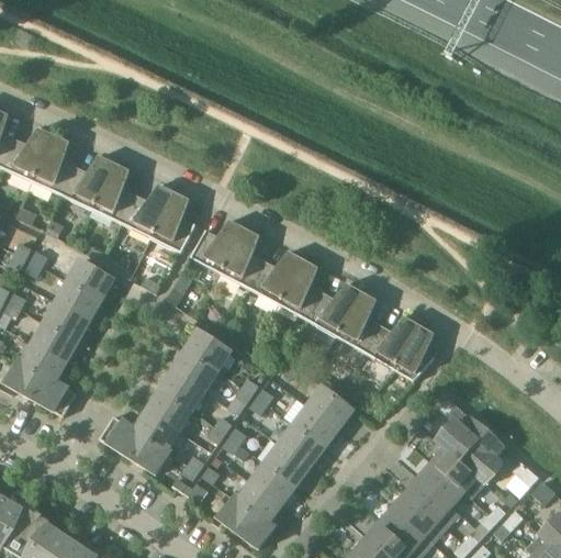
[(0,165),(3,167),(15,142),(3,136),(10,113),(0,109),(0,165)]
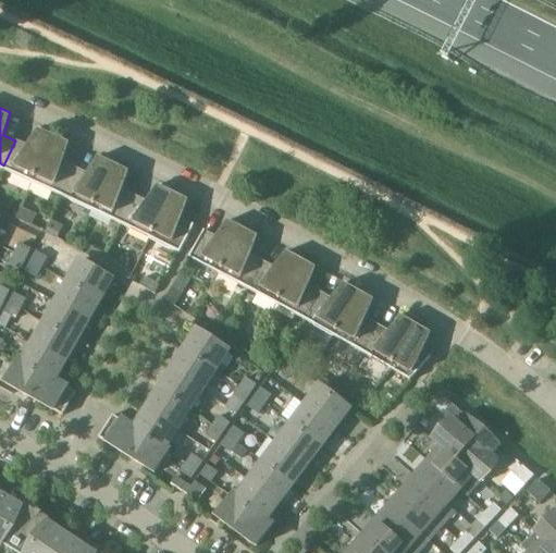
[(26,146),(15,140),(3,166),(34,180),(54,132),(39,125),(26,146)]
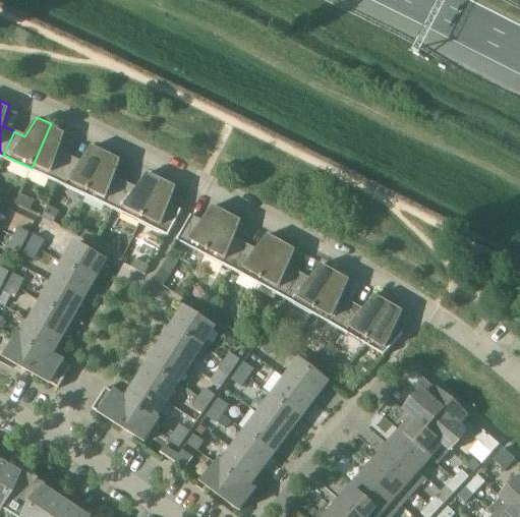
[(32,168),(60,180),(69,157),(59,152),(66,130),(51,123),(32,168)]
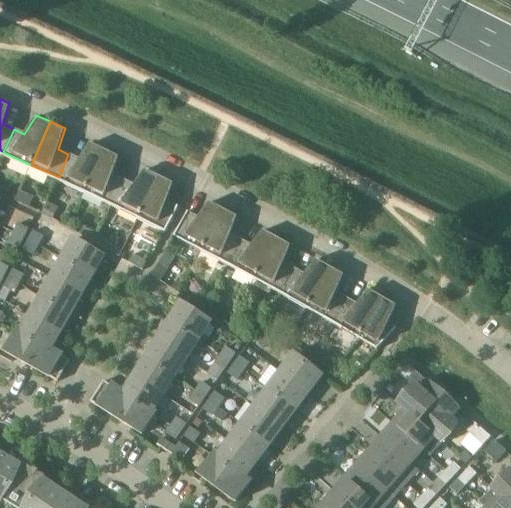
[(59,177),(86,190),(105,147),(91,140),(79,159),(68,154),(59,177)]
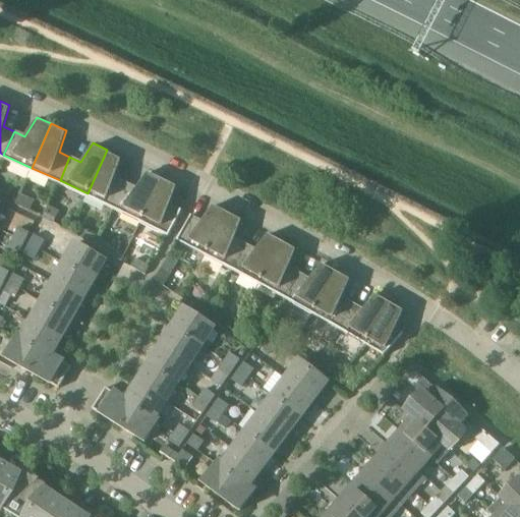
[(121,157),(107,150),(88,193),(115,207),(125,183),(114,178),(121,157)]
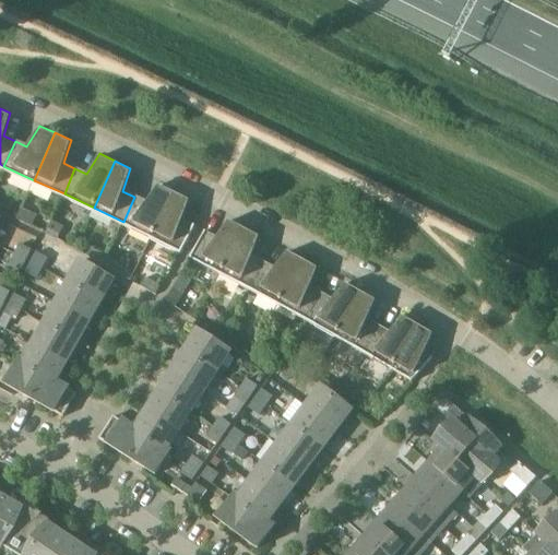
[(123,222),(153,236),(175,190),(159,181),(145,202),(134,197),(123,222)]
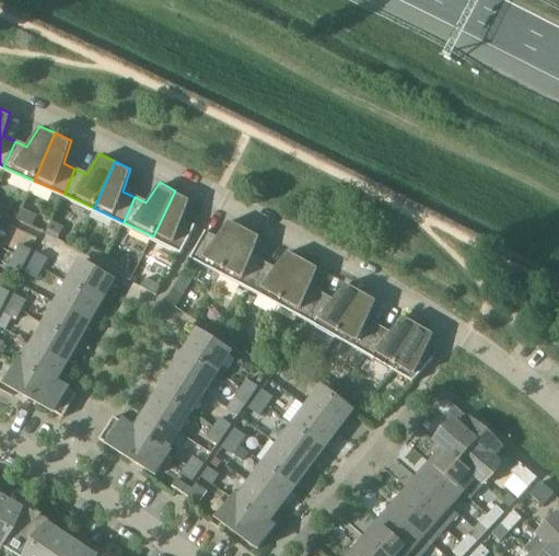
[(175,190),(153,236),(182,251),(196,222),(195,221),(193,226),(183,221),(190,198),(175,190)]
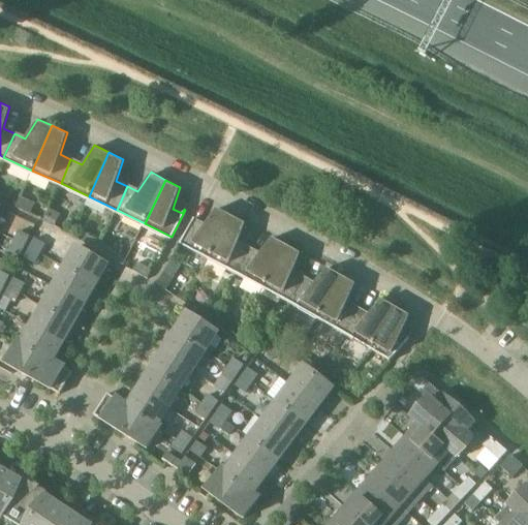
[(18,204),(30,210),(34,201),(22,194),(18,204)]
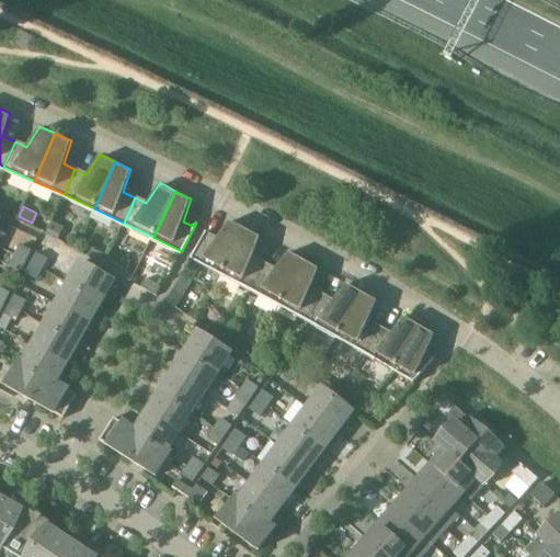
[(54,217),(46,230),(58,237),(65,224),(54,217)]
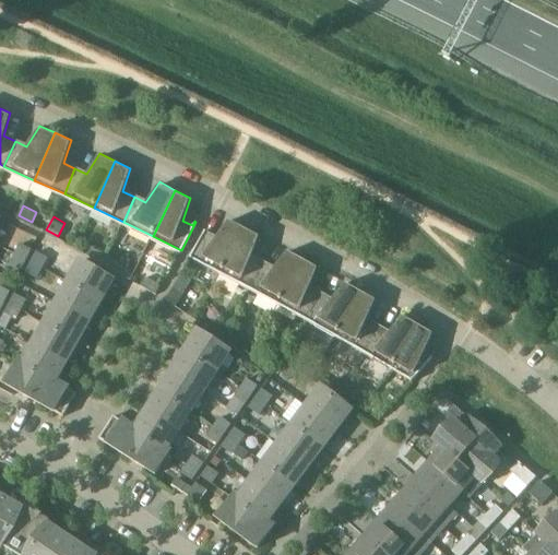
[(191,256),(221,271),(245,225),(229,217),(215,237),(205,232),(208,228),(206,227),(191,256)]
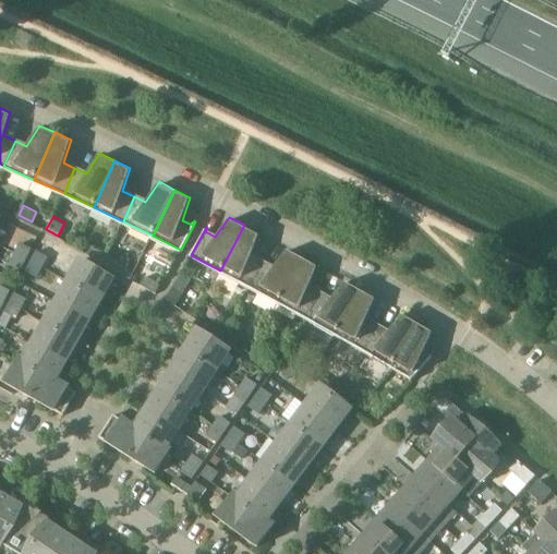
[(259,233),(244,225),(220,271),(250,286),(262,262),(251,255),(259,233)]
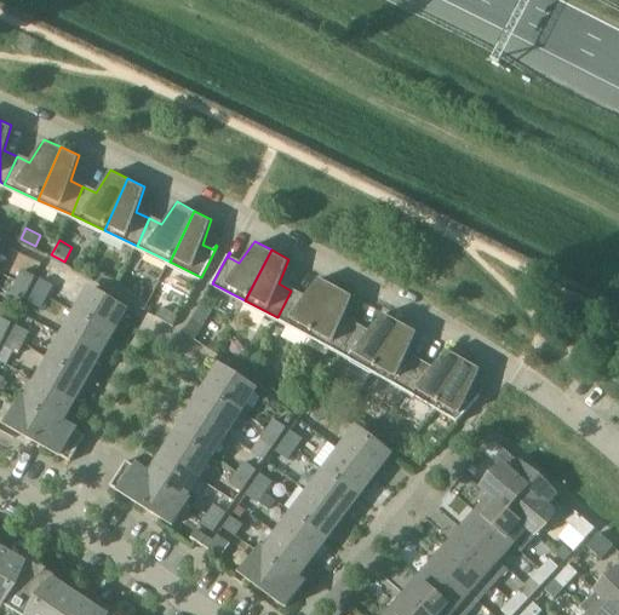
[(22,266),(17,276),(30,283),(35,274),(22,266)]
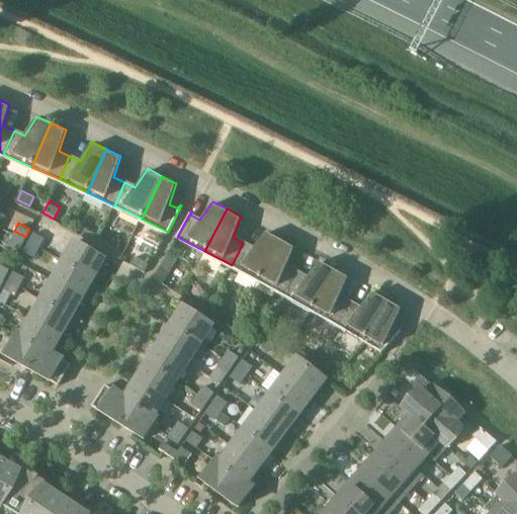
[(81,234),(97,243),(101,235),(85,226),(81,234)]
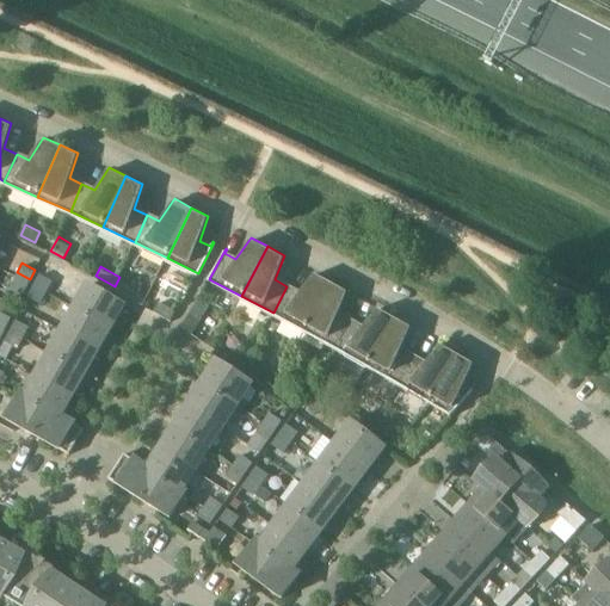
[(273,313),(305,329),(331,280),(315,271),(300,292),(287,286),(273,313)]
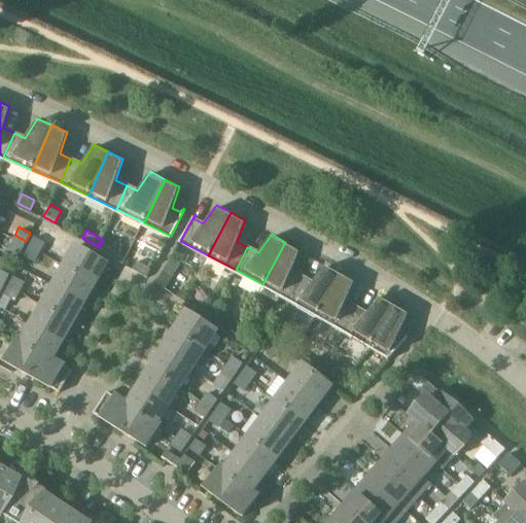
[(14,235),(9,245),(21,251),(26,241),(14,235)]
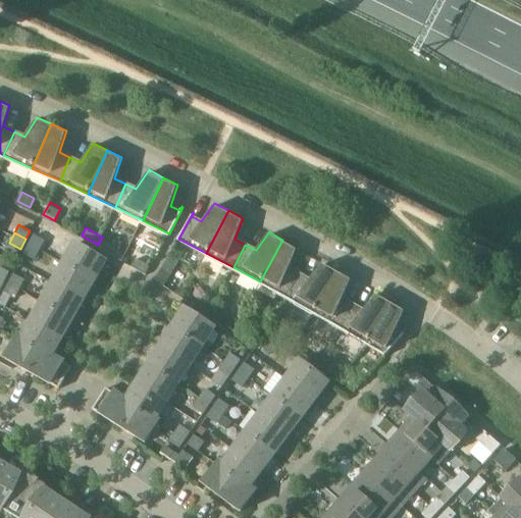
[(34,232),(30,242),(41,248),(45,238),(34,232)]
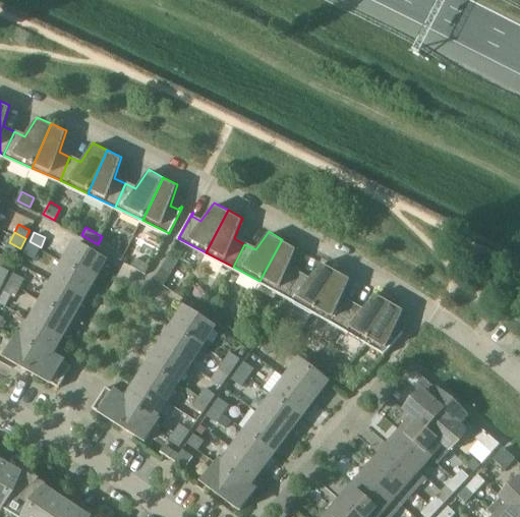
[(111,251),(115,243),(102,236),(98,244),(111,251)]
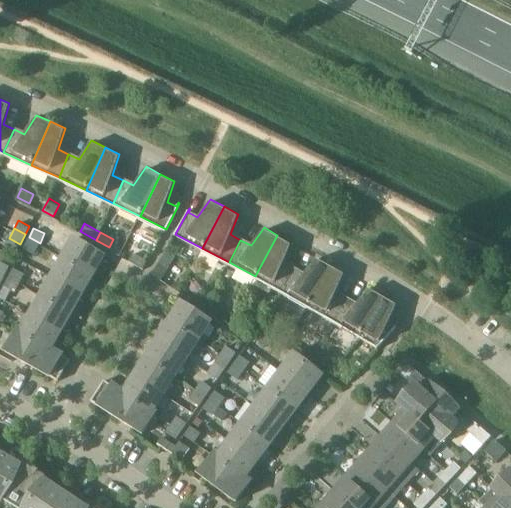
[(255,276),(282,291),(293,269),(283,263),(291,242),(277,235),(255,276)]
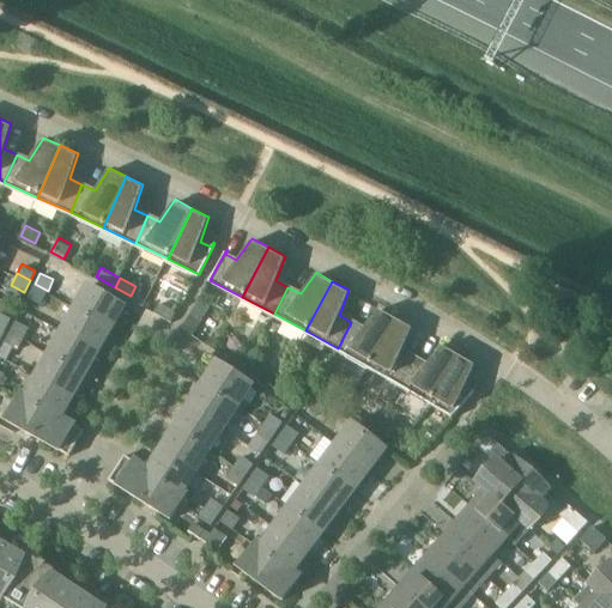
[(89,283),(76,305),(110,326),(114,320),(115,320),(126,303),(89,283)]
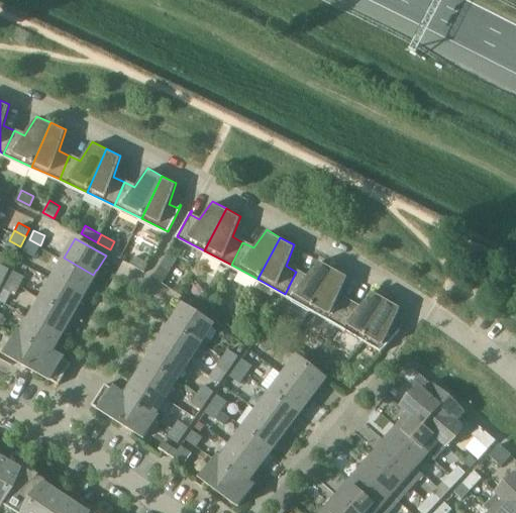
[(29,239),(24,248),(35,253),(40,245),(29,239)]
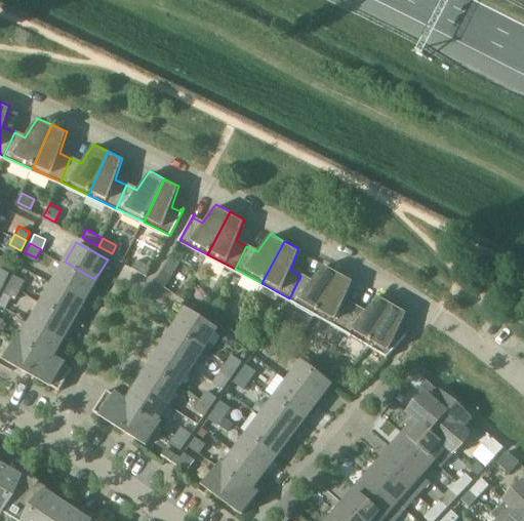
[(136,257),(133,265),(147,273),(151,266),(136,257)]
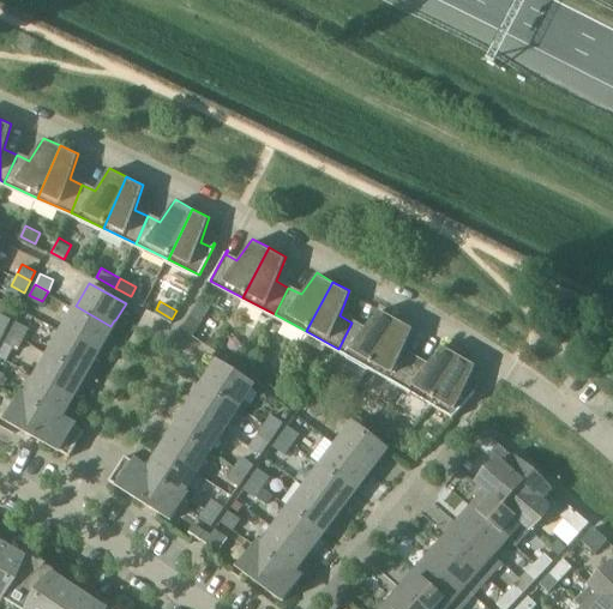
[(110,326),(76,306),(64,329),(100,349),(109,333),(108,332),(110,326)]
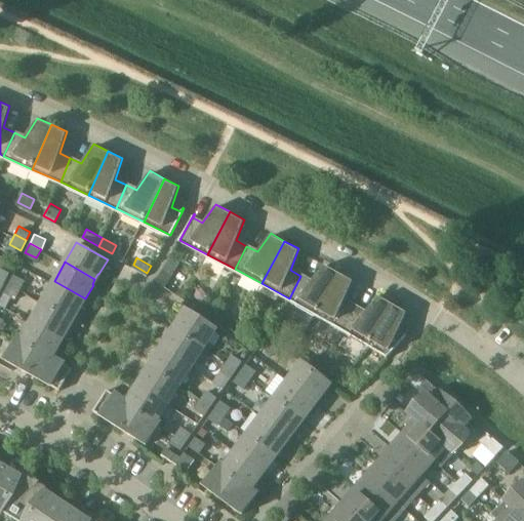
[(289,298),(308,309),(316,314),(339,271),(325,263),(312,281),(300,276),(289,298)]
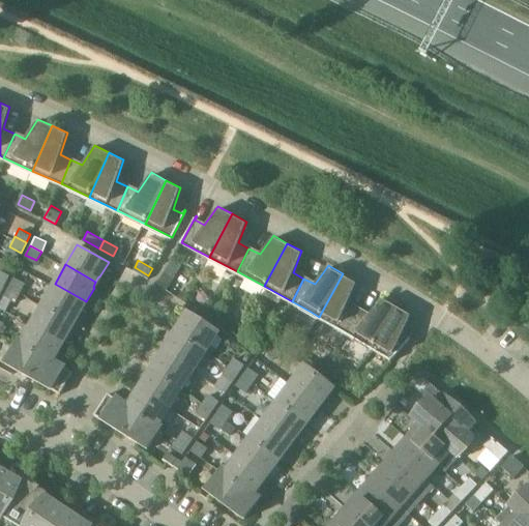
[(0,279),(5,283),(10,273),(0,268),(0,279)]
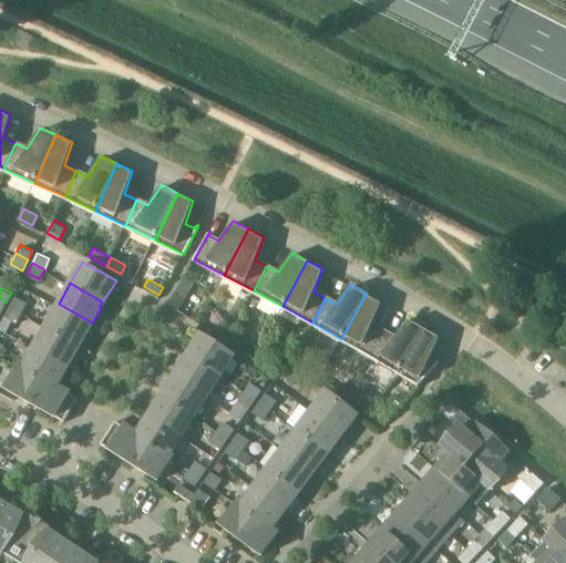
[(168,302),(178,307),(186,296),(176,290),(176,289),(168,302)]
